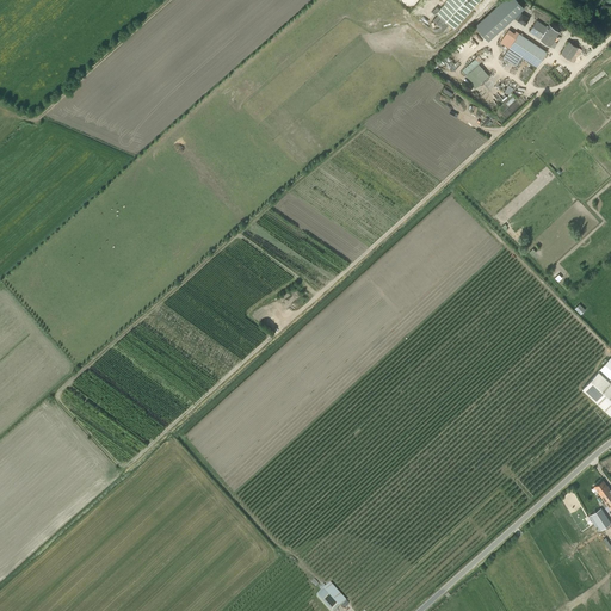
[(454,29),(479,0),(446,0),(436,13),(454,29)]
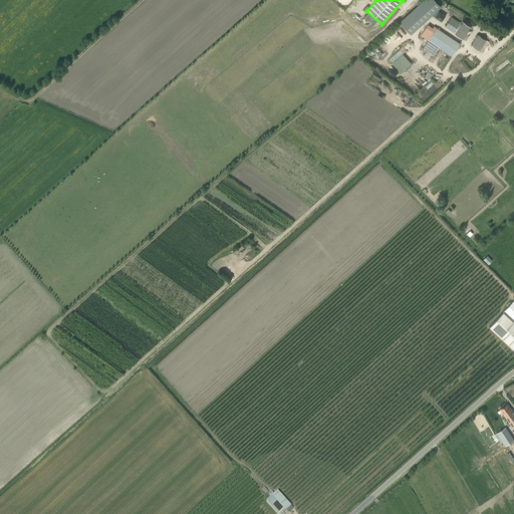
[(437,9),(437,10),(441,6),(434,0),(425,0),(401,22),(410,33),(436,11),(437,9)]
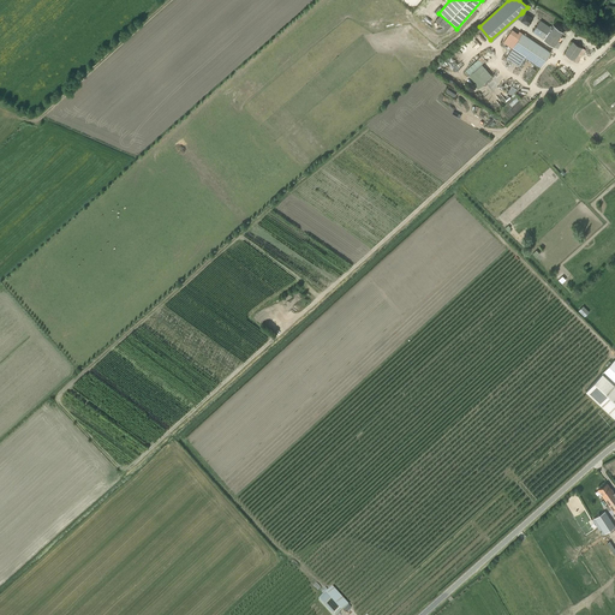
[(525,13),(523,11),(521,13),(518,18),(520,21),(529,27),(533,18),(525,13)]
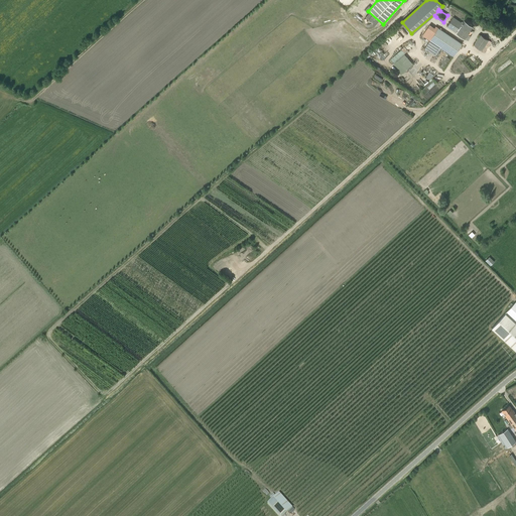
[(462,23),(453,17),(446,26),(456,32),(456,33),(465,38),(473,27),(464,21),(462,23)]
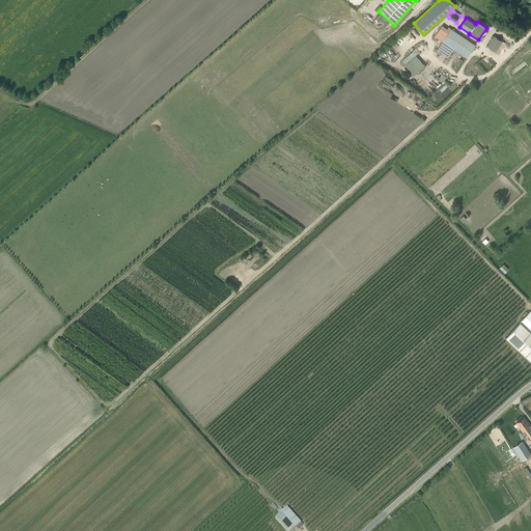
[(448,27),(447,29),(442,25),(434,36),(442,42),(437,50),(448,57),(453,50),(466,58),(474,45),(448,27)]
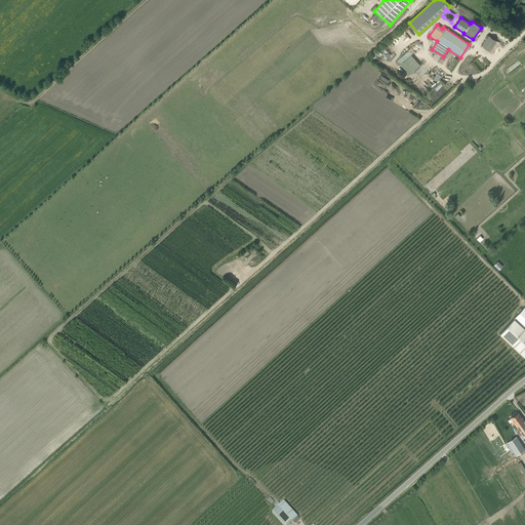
[(492,53),(499,43),(489,36),(482,46),(492,53)]
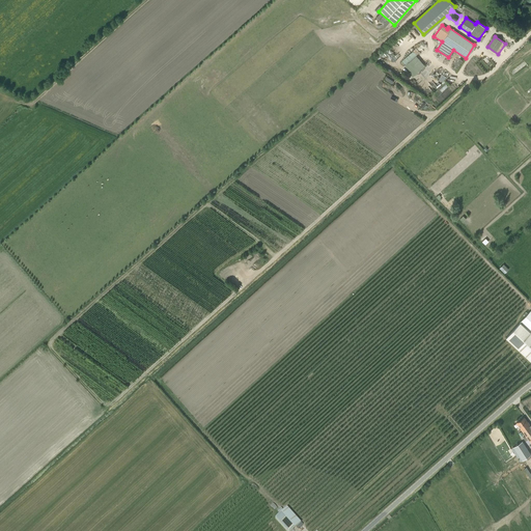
[(413,51),(401,61),(406,65),(404,65),(411,72),(409,73),(412,77),(425,65),(416,55),(419,52),(416,48),(413,51)]
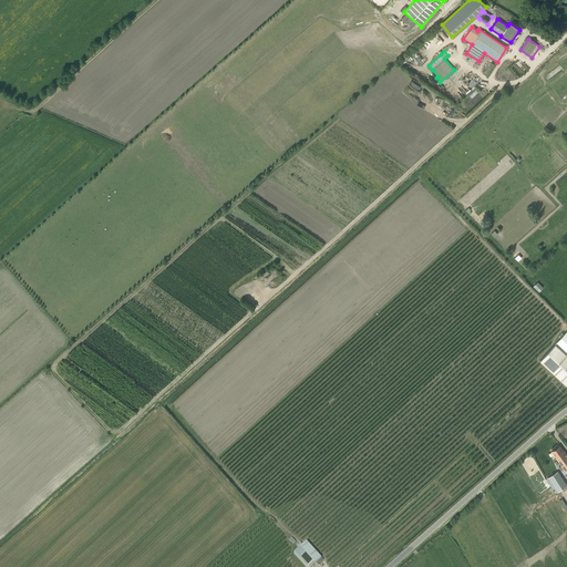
[(538,291),(543,287),(537,282),(534,287),(538,291)]
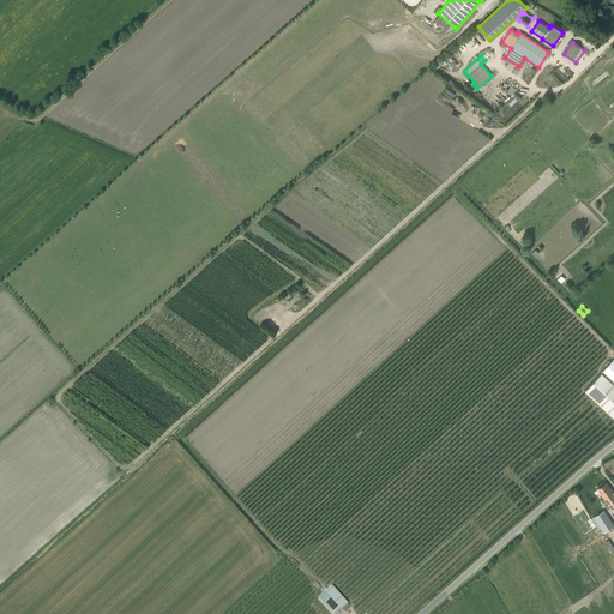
[(601,372),(584,390),(613,416),(613,415),(613,357),(608,365),(601,372)]
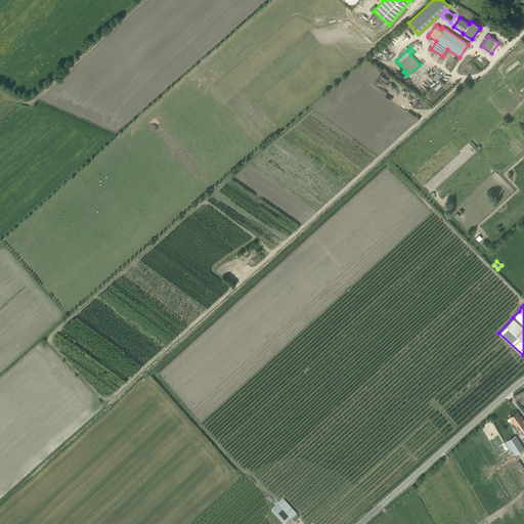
[(521,417),(517,411),(509,418),(513,422),(513,423),(523,437),(523,436),(523,421),(521,417)]
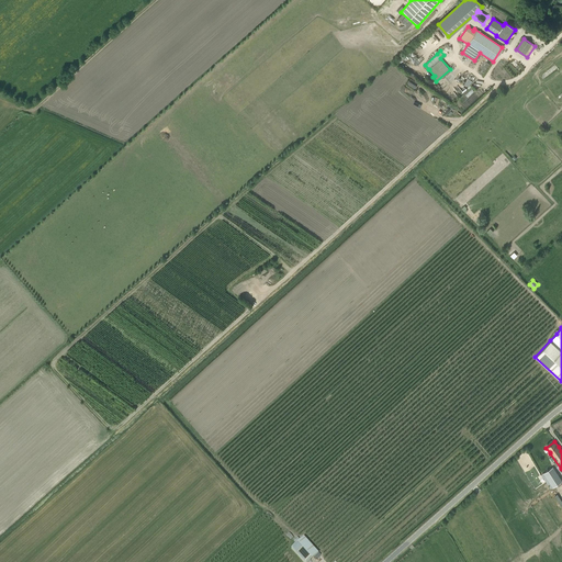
[(552,467),(543,473),(552,487),(561,482),(552,467)]
